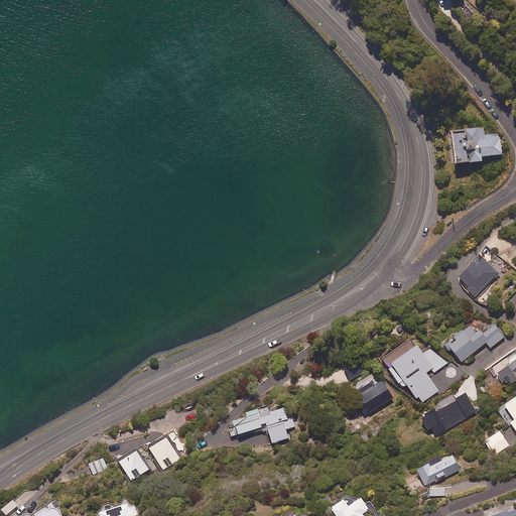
[(484,135),(483,127),(462,129),(463,135),(449,136),(453,164),(480,161),(480,157),(501,154),(499,133),(484,135)]
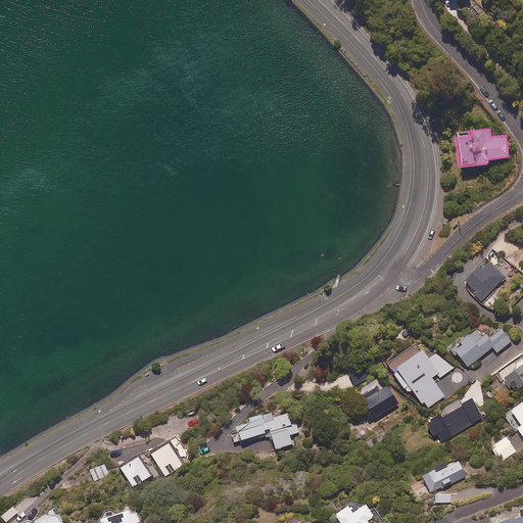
[(474,293),(482,301),(488,307),(513,283),(487,258),(466,281),(476,290),(474,293)]
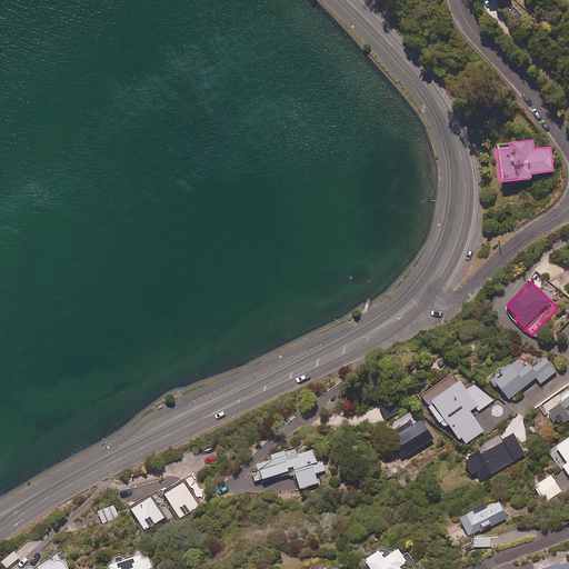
[(533,368),(522,355),(490,381),(496,388),(498,386),(509,399),(537,378),(541,383),(558,370),(547,357),(533,368)]
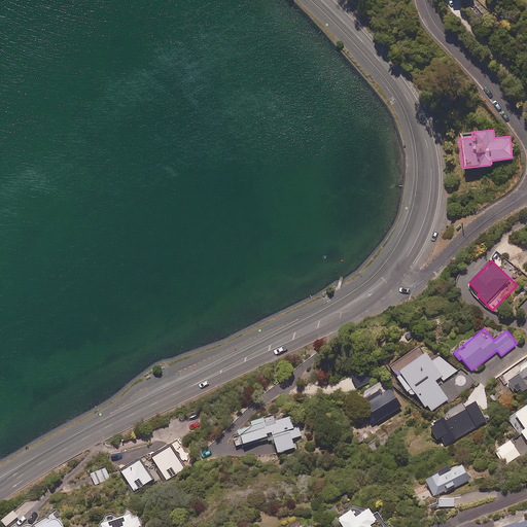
[(433,360),(423,344),(391,365),(411,395),(416,391),(429,412),(449,398),(436,380),(442,377),(444,380),(459,371),(441,355),(433,360)]
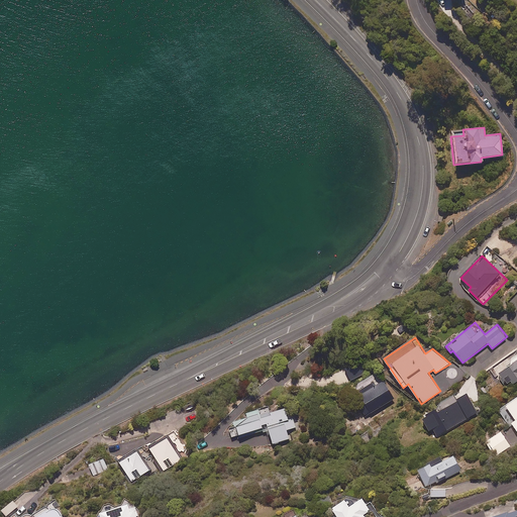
[(516,382),(516,358),(498,374),(505,385),(510,382),(513,385),(516,382)]
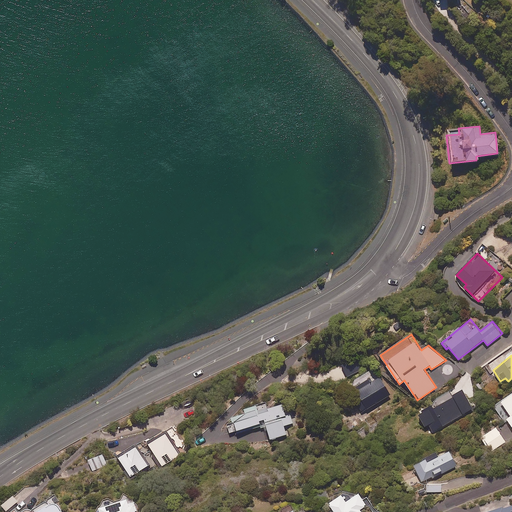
[(371,377),(350,389),(362,411),(391,395),(381,376),(374,380),(373,381),(371,377)]
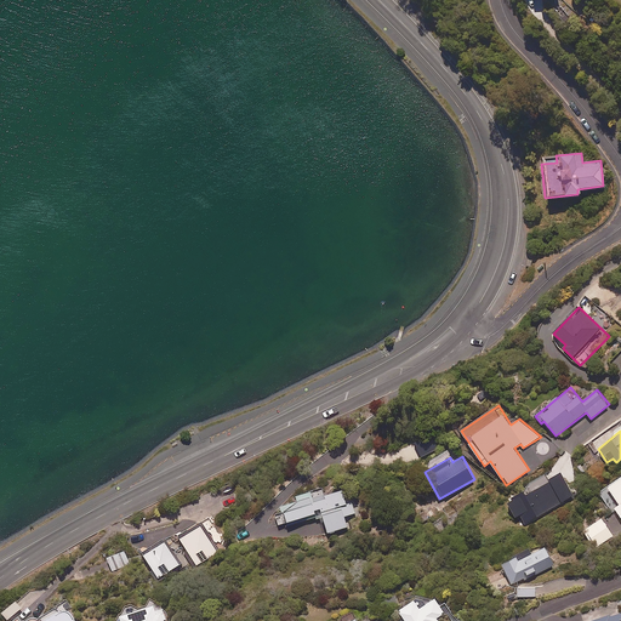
[(574,496),(562,473),(548,480),(550,483),(527,495),(524,491),(512,499),(524,523),(574,496)]
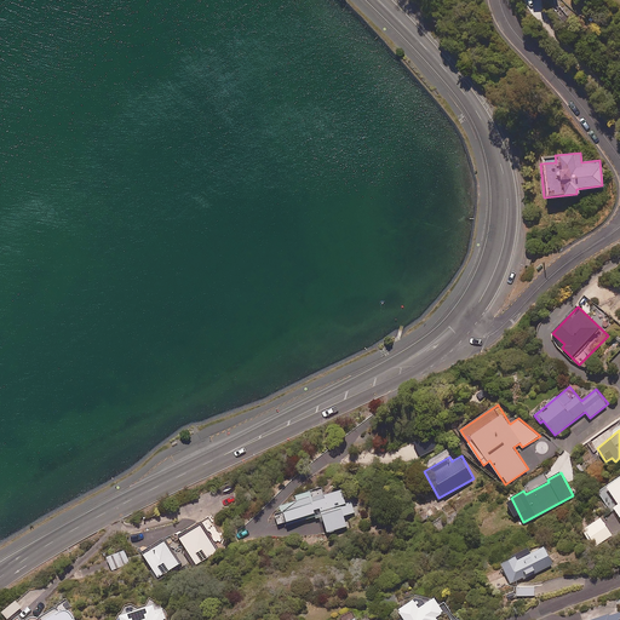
[(613,511),(619,521),(619,475),(604,487),(596,493),(604,506),(598,510),(603,517),(613,511)]
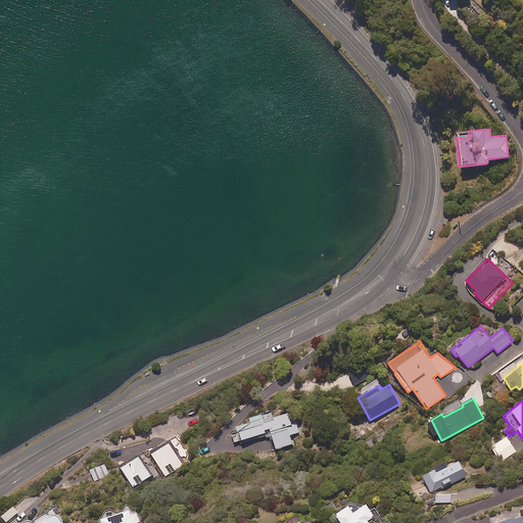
[(238,431),(232,433),(234,442),(241,440),(242,443),(267,436),(267,437),(273,435),(277,448),(293,444),(291,435),(300,432),(297,422),(291,424),(287,411),(273,415),(272,411),(249,417),(251,422),(236,426),(238,431)]
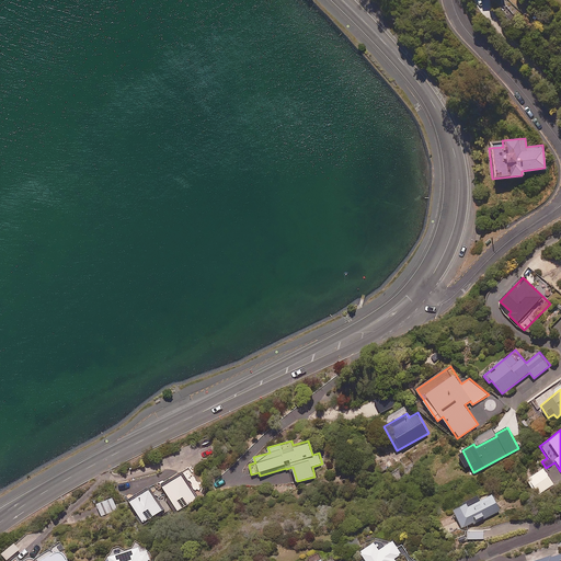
[(205,494),(190,467),(161,483),(178,511),(205,494)]
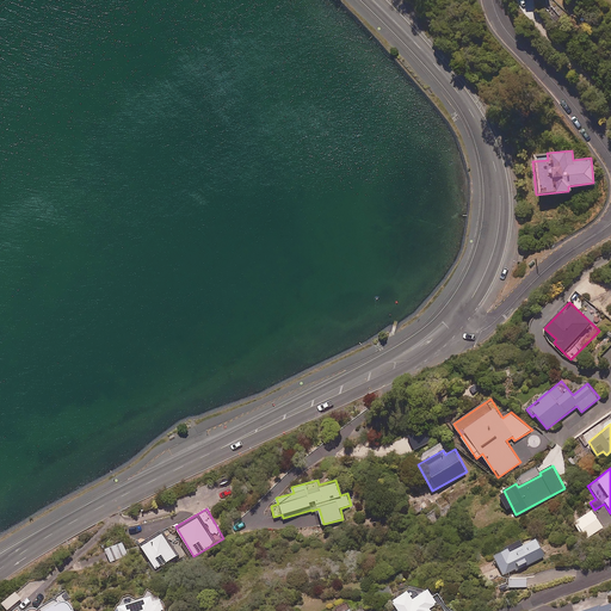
[(590,511),(574,524),(586,539),(603,526),(590,511)]
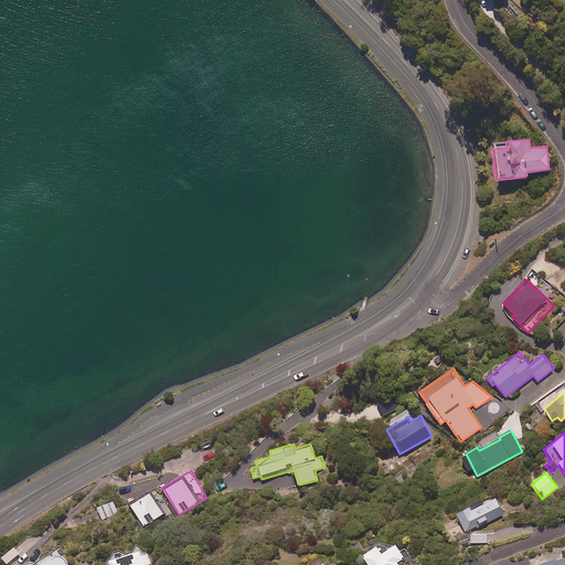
[(166,512),(151,489),(129,502),(144,525),(166,512)]
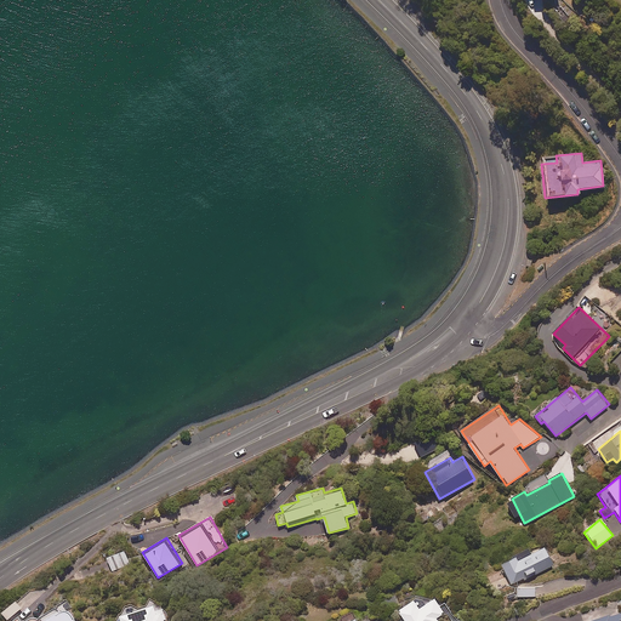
[(502,564),(512,585),(523,579),(525,582),(557,567),(546,546),(520,559),(518,556),(502,564)]
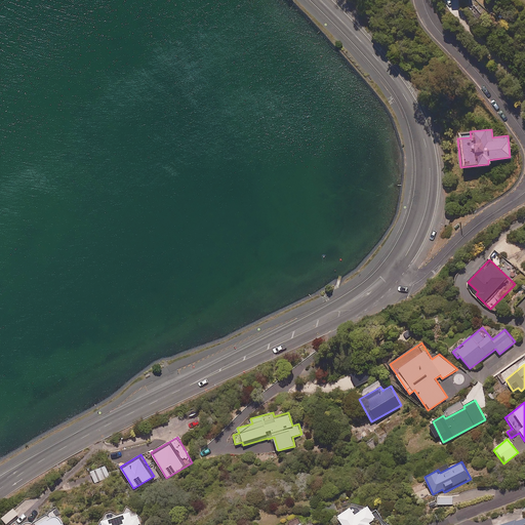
[(110,477),(106,467),(90,472),(94,482),(110,477)]
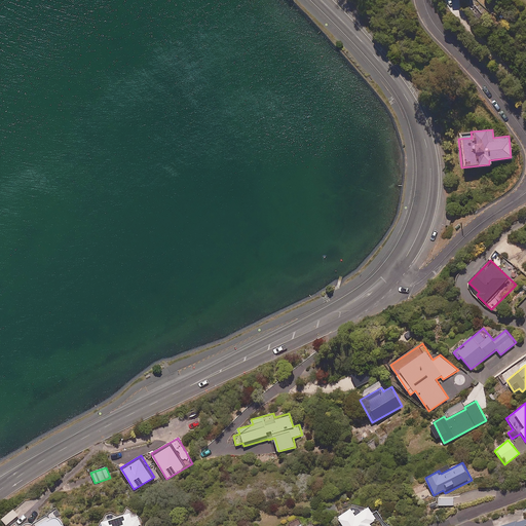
[(20,515),(14,508),(1,519),(6,525),(20,515)]
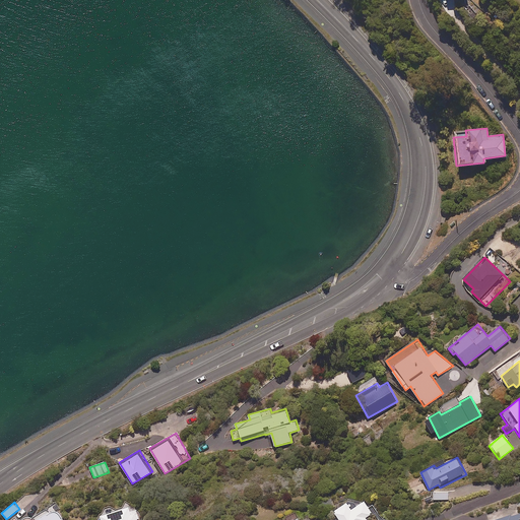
[(373,513),(366,502),(352,509),(348,503),(334,511),(339,519),(337,519),(367,519),(366,518),(373,513)]
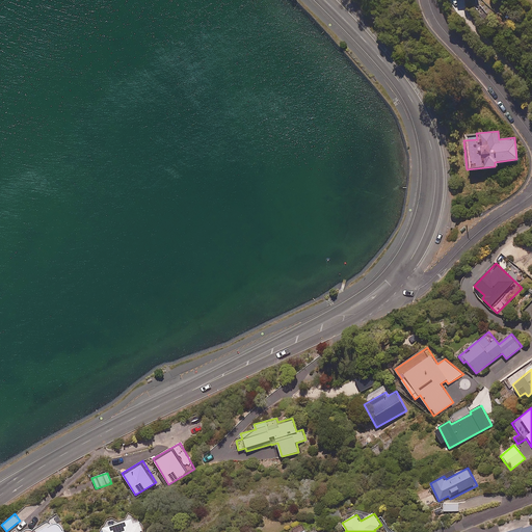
[(143,531),(138,516),(103,528),(104,531),(143,531)]
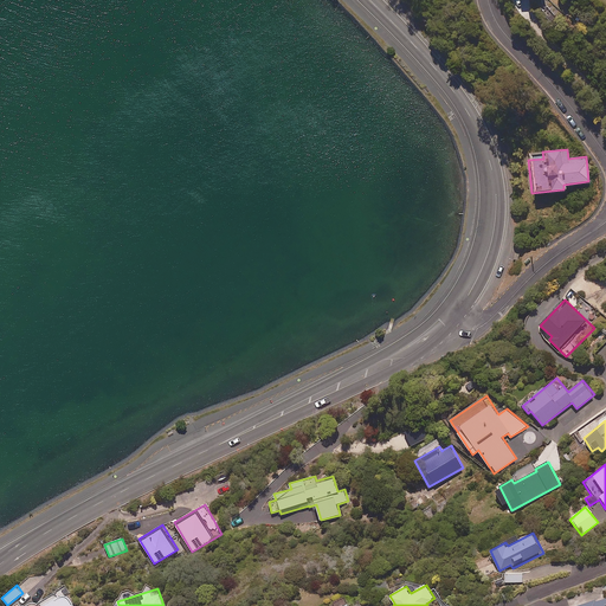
All buildings are outlined.
